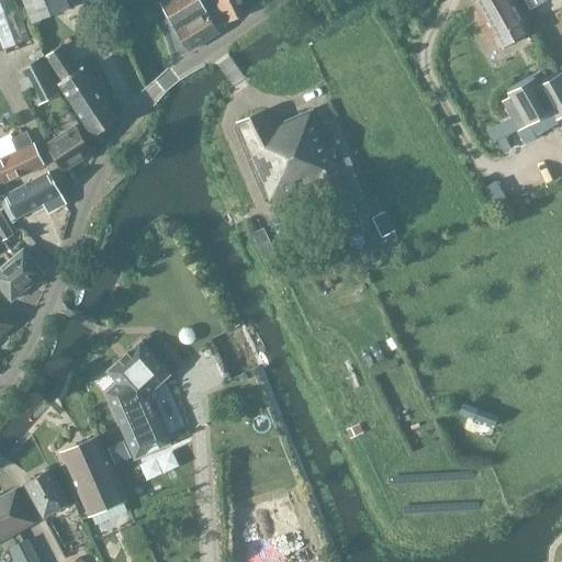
[(0,0),(0,49),(27,40),(12,0),(0,0)]
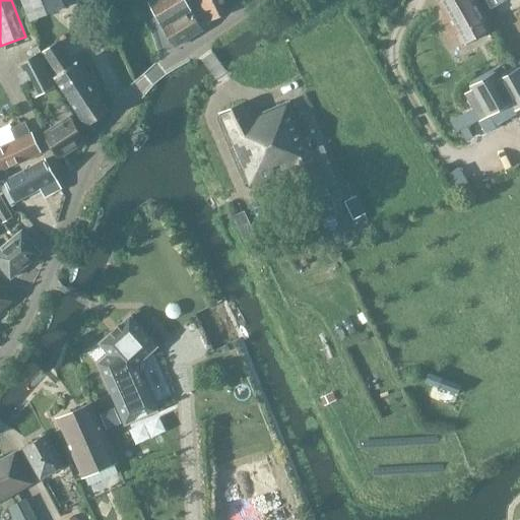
[(60,0),(20,0),(30,21),(64,8),(60,0)]
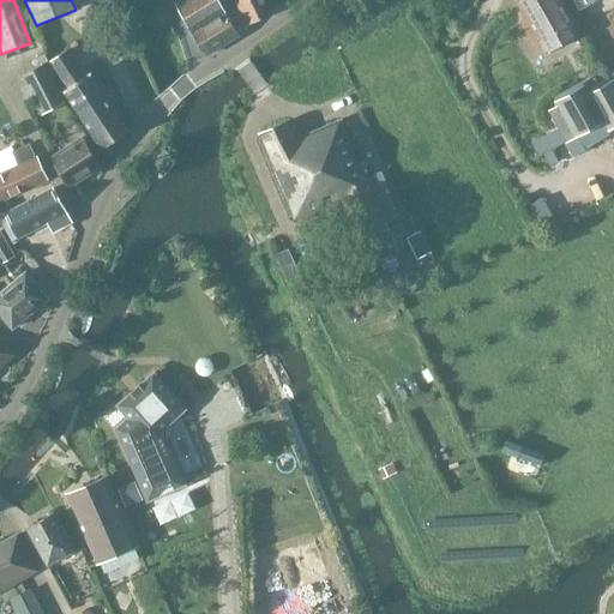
[(217,0),(182,0),(175,4),(192,36),(205,56),(239,36),(226,13),(217,0)]
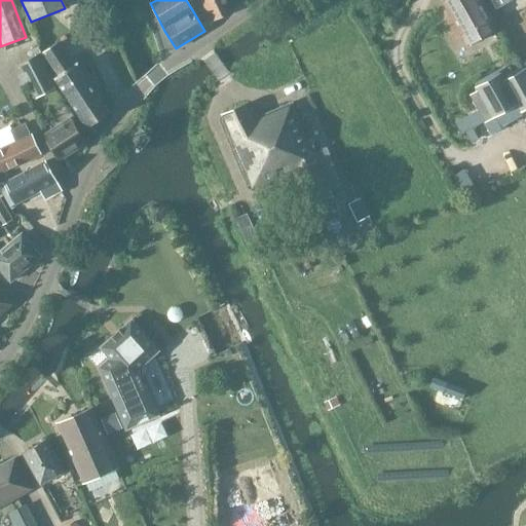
[(201,0),(212,22),(233,11),(233,10),(232,10),(227,0),(201,0)]
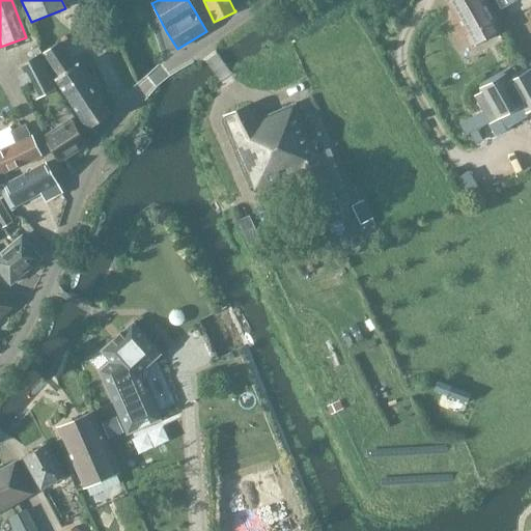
[(481,0),(450,0),(447,2),(472,46),(499,31),(481,0)]
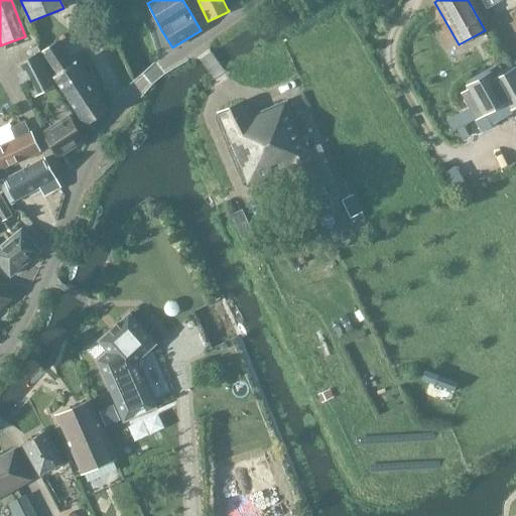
[(515,0),(481,0),(486,8),(501,0),(515,0)]
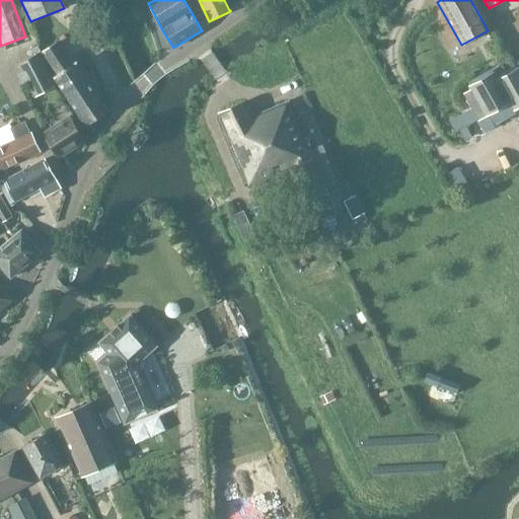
[(56,44),(43,52),(58,75),(54,78),(84,124),(106,109),(94,91),(95,84),(89,75),(82,74),(76,63),(72,66),(56,44)]
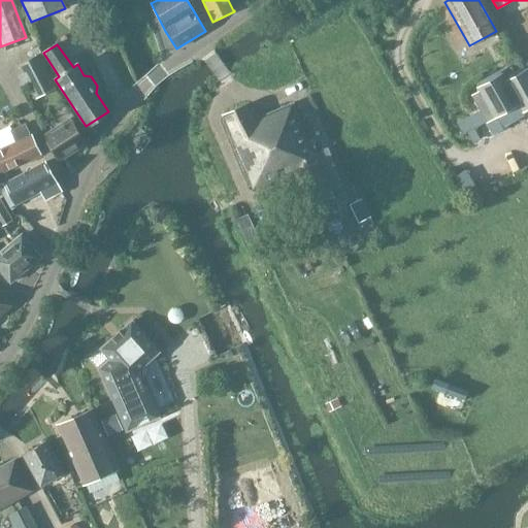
[(38,56),(20,66),(37,99),(56,89),(38,56)]
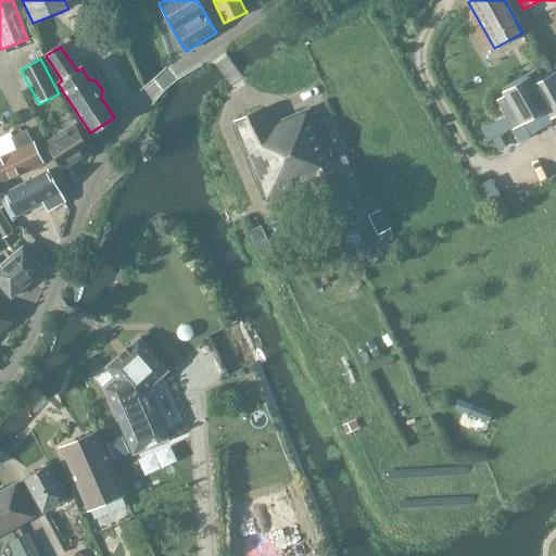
[(503,93),(505,97),(497,101),(513,129),(520,125),(546,111),(551,118),(555,115),(555,75),(554,76),(554,75),(533,86),(529,78),(503,93)]
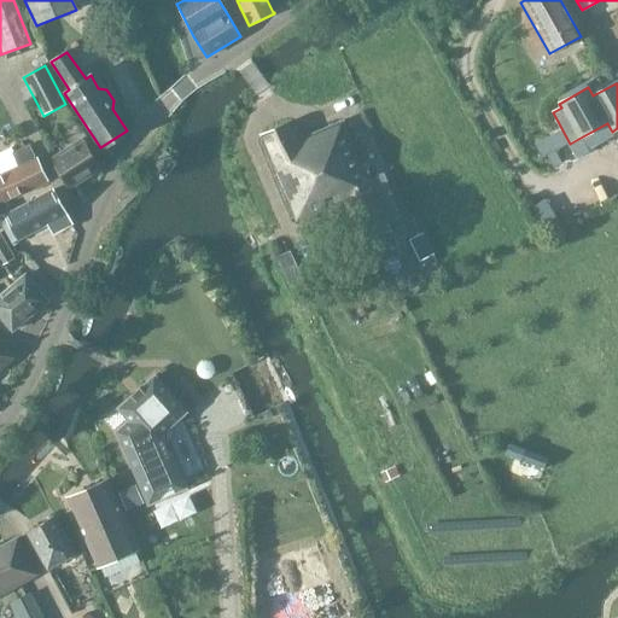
[(25,88),(13,97),(23,111),(35,103),(25,88)]
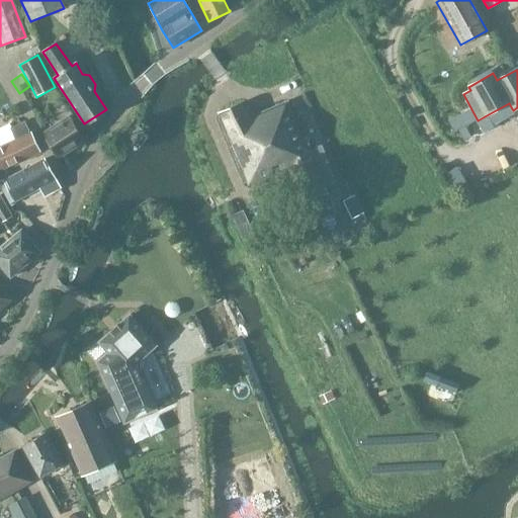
[(306,196),(307,195),(312,207),(330,199),(325,188),(336,183),(328,164),(320,147),(309,152),(287,101),(249,118),(243,102),(218,113),(248,185),(292,166),(306,196)]
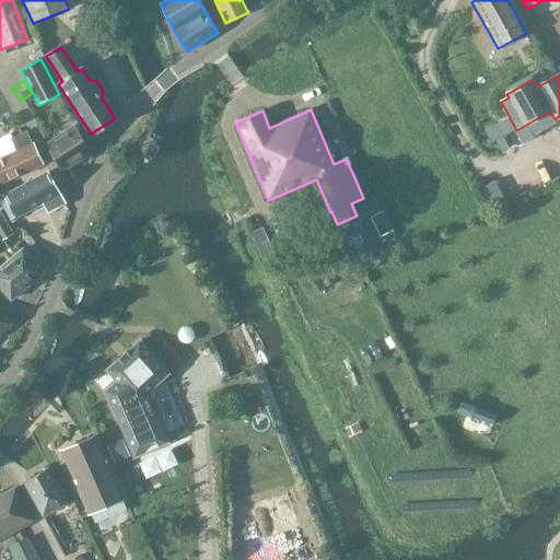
[(91,153),(73,126),(45,144),(62,172),(91,153)]
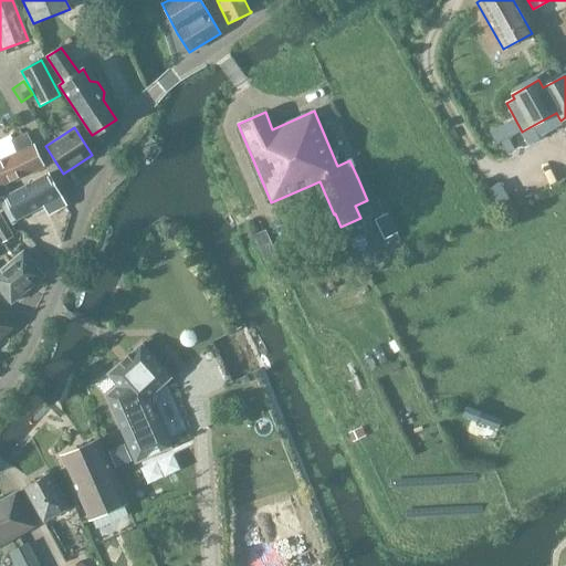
[(27,133),(11,140),(0,145),(0,186),(43,166),(34,145),(32,146),(27,133)]
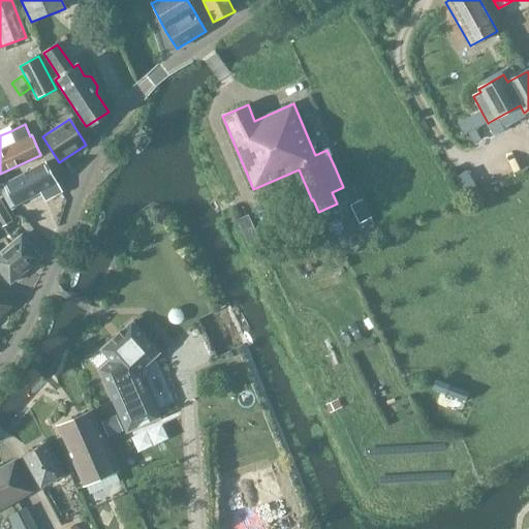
[(14,206),(39,192),(44,201),(62,192),(57,183),(45,163),(3,186),(14,206)]
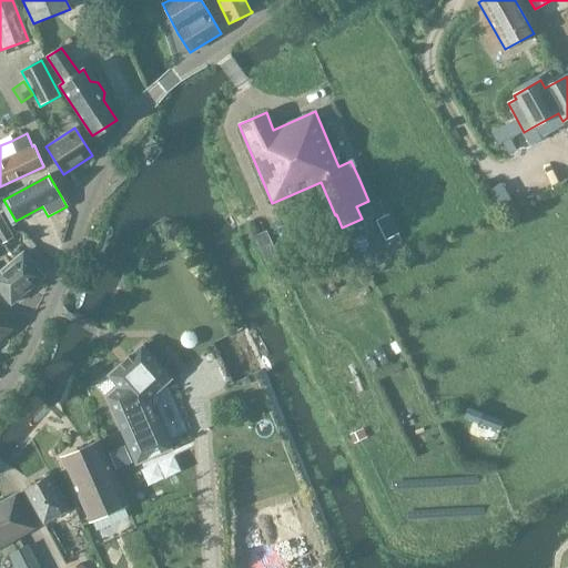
[(0,245),(13,237),(0,214),(0,245)]
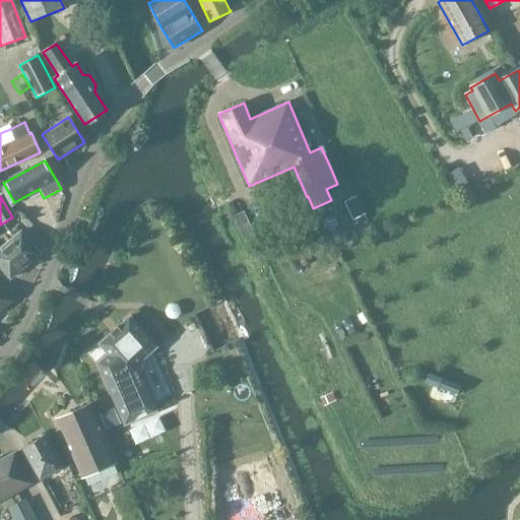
[(40,254),(21,232),(0,248),(0,266),(10,278),(40,254)]
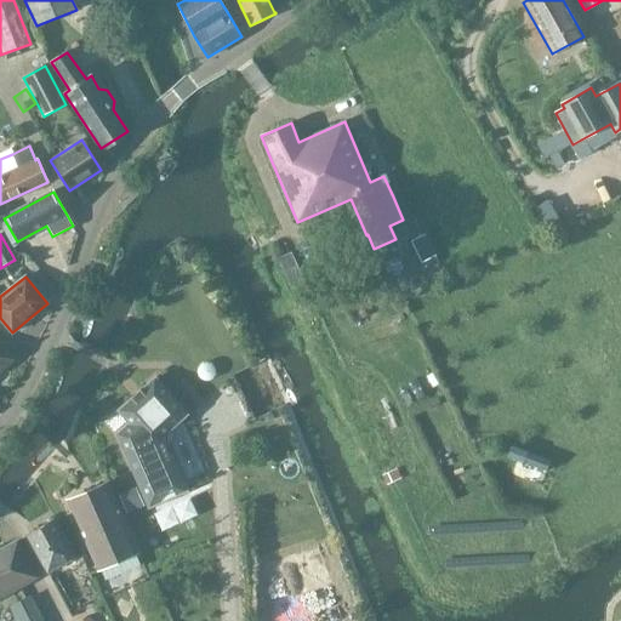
[(0,372),(15,360),(0,343),(0,372)]
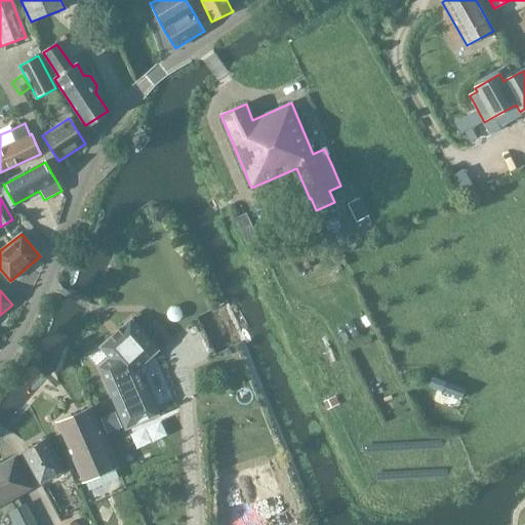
[(110,358),(98,367),(126,429),(158,415),(137,368),(158,351),(132,321),(131,319),(119,330),(118,329),(117,329),(118,331),(113,336),(112,334),(111,335),(112,336),(99,348),(101,349),(102,349),(110,358)]
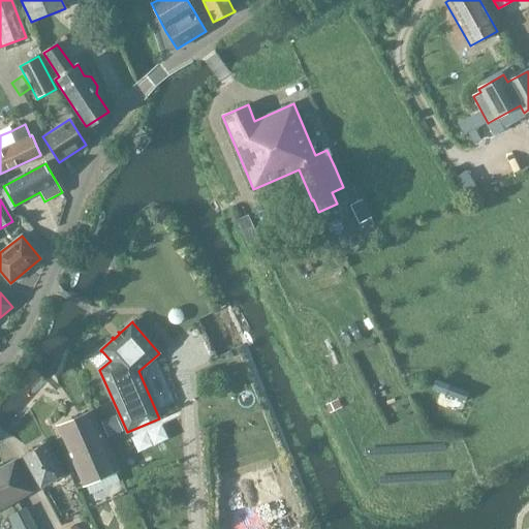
[(118,472),(98,427),(92,411),(57,426),(84,487),(118,472)]
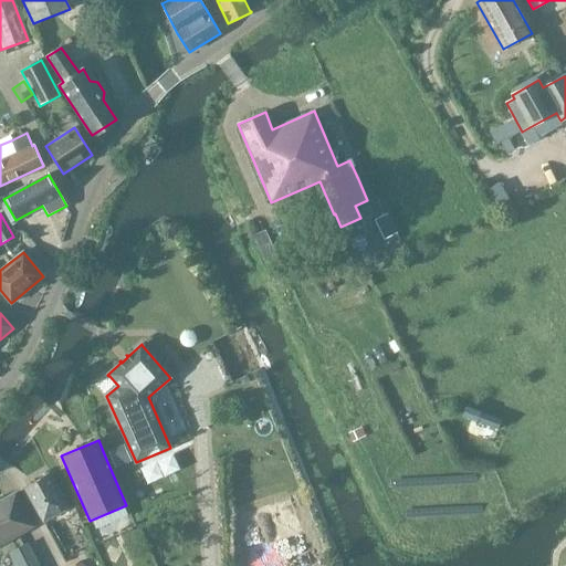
[(69,507),(50,474),(24,488),(43,521),(69,507)]
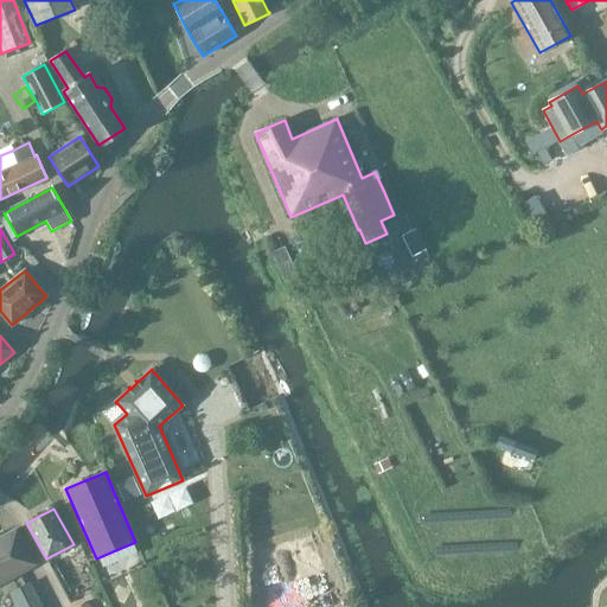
[(0,583),(37,564),(17,529),(0,537),(0,583)]
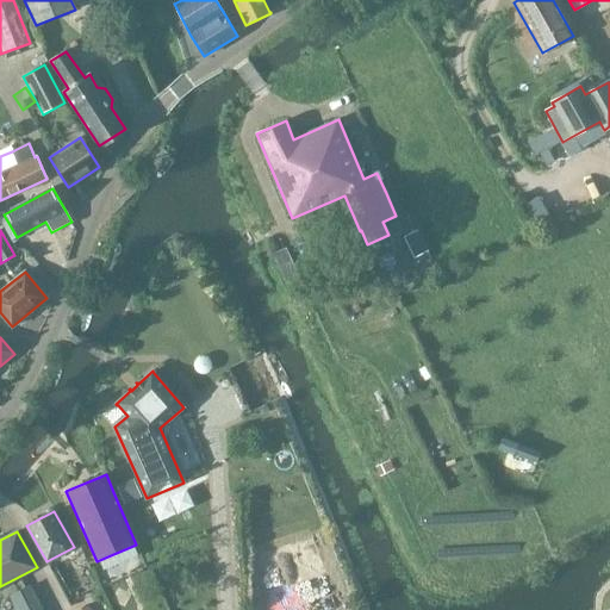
[(10,597),(17,609),(42,609),(30,586),(10,597)]
